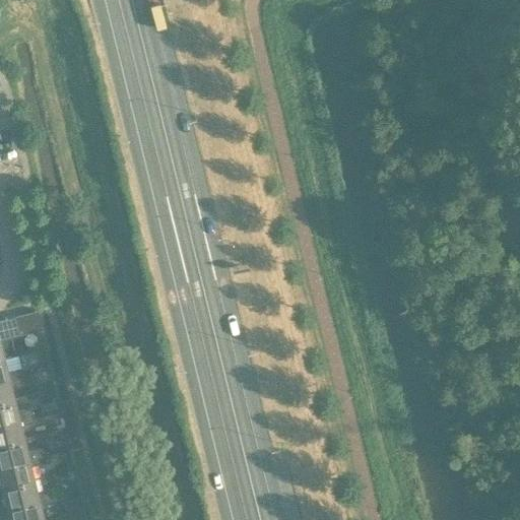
[(0,358),(4,358),(0,341),(0,339),(19,335),(14,316),(0,319),(0,358)]
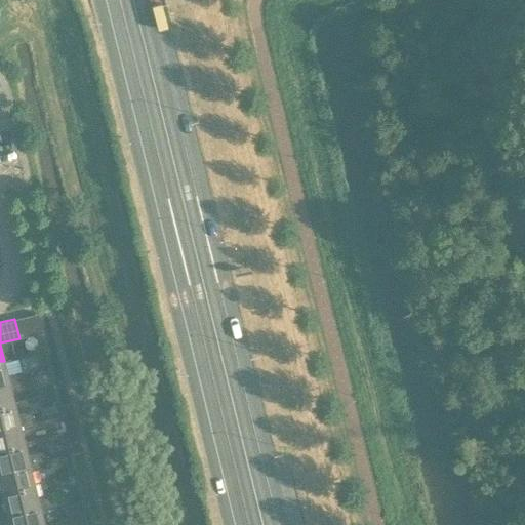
[(0,361),(0,382),(24,377),(22,371),(7,373),(4,361),(0,361)]
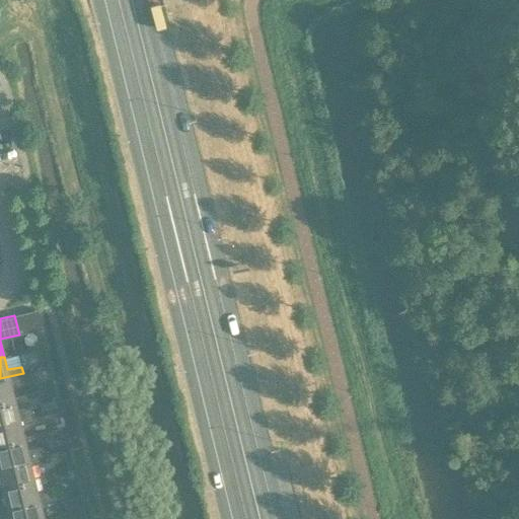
[(0,378),(0,399),(14,397),(10,384),(24,380),(23,373),(0,378)]
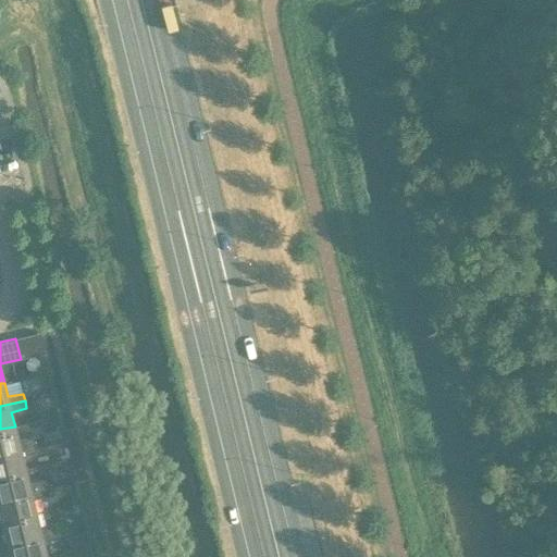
[(0,429),(0,452),(35,444),(34,437),(19,440),(15,426),(0,429)]
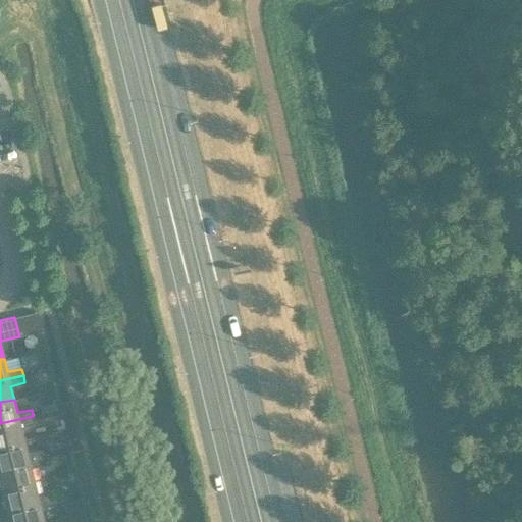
[(0,423),(0,446),(23,439),(20,427),(35,422),(33,416),(0,423)]
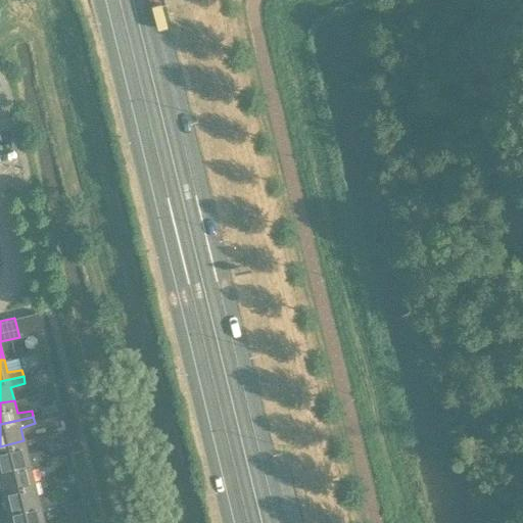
[(0,446),(0,467),(43,458),(42,450),(27,454),(24,440),(0,446)]
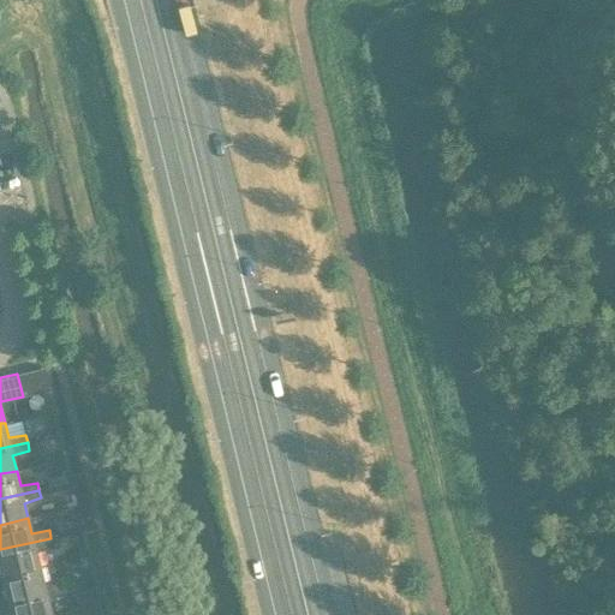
[(0,549),(0,569),(1,575),(40,566),(36,550),(53,545),(51,538),(0,549)]
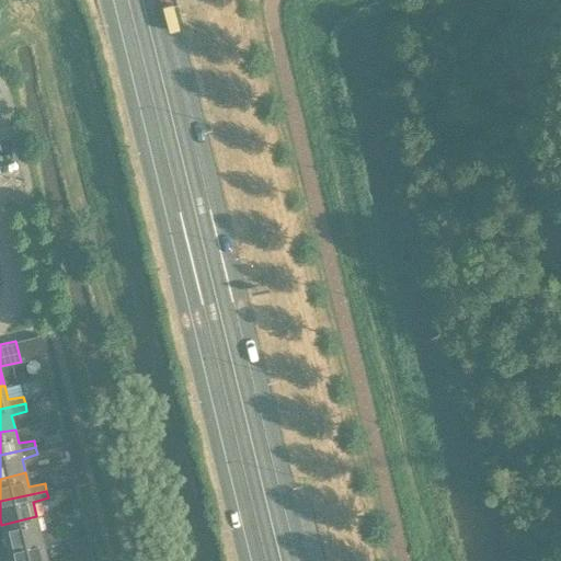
[(39,529),(36,516),(1,525),(7,547),(57,534),(55,527),(39,529)]
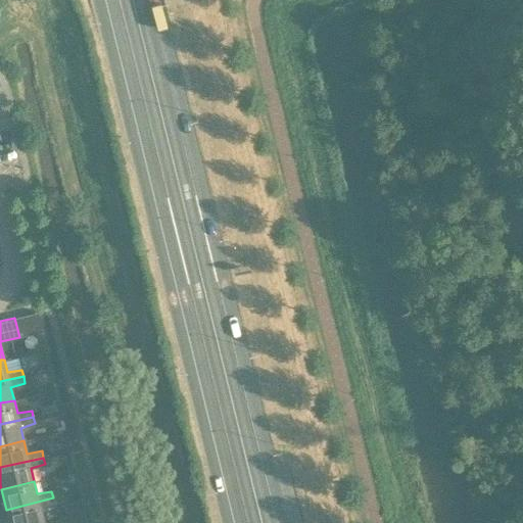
[(54,505),(53,497),(6,510),(9,522),(37,522),(44,521),(41,509),(54,505)]
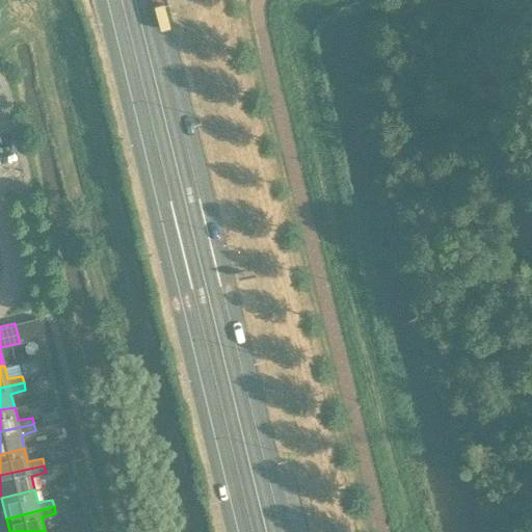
[(79,508),(65,511),(68,523),(81,520),(79,508)]
